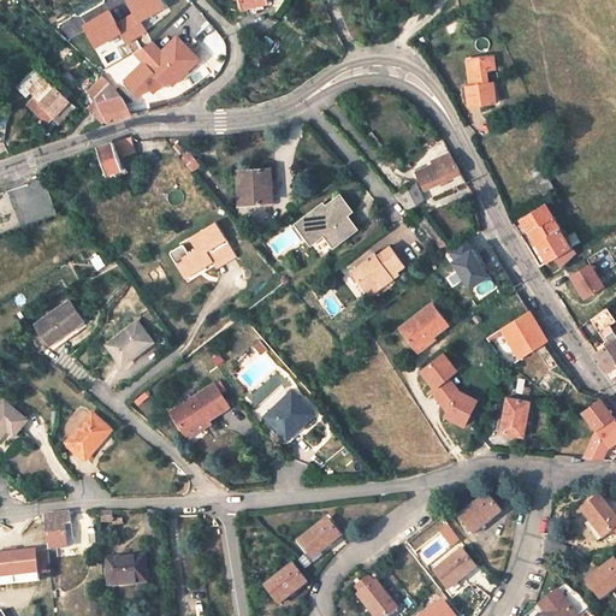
[(165,0),(128,0),(134,12),(118,19),(113,9),(84,23),(96,47),(123,35),(128,43),(150,33),(144,19),(170,7),(165,0)]
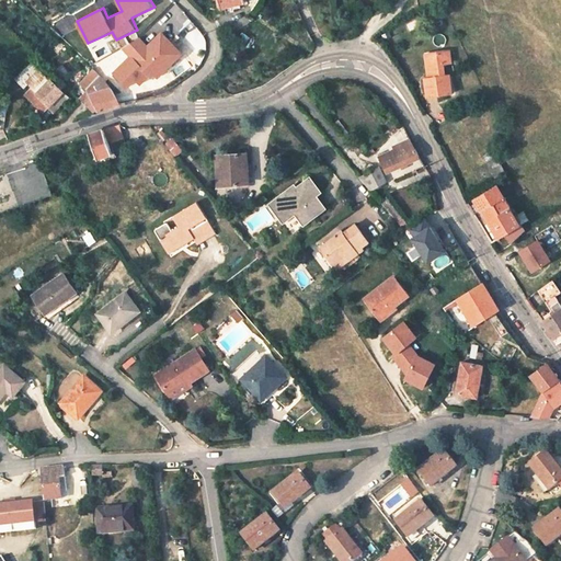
[(162,77),(187,53),(175,41),(194,23),(175,4),(151,29),(158,34),(148,44),(139,34),(124,49),(130,56),(114,72),(133,92),(156,70),(162,77)]
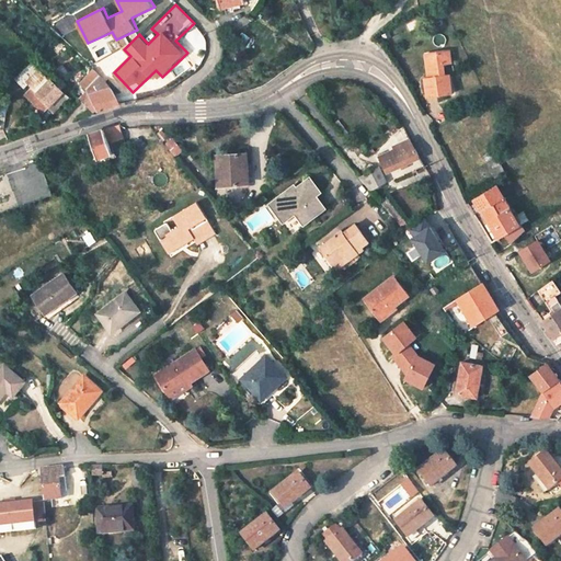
[(457,65),(457,54),(430,56),(432,81),(427,81),(430,99),(456,95),(454,77),(449,78),(448,67),(457,65)]
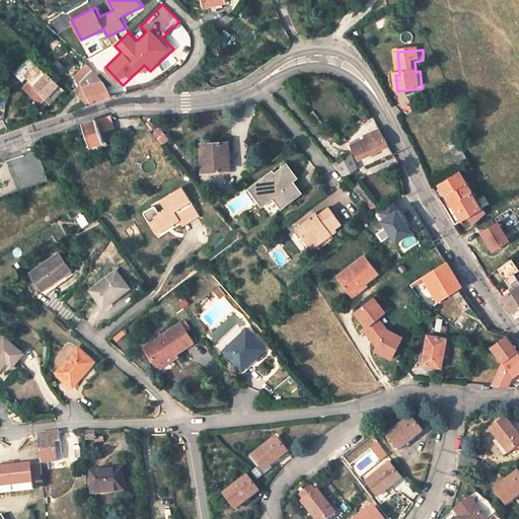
[(87,104),(113,96),(85,64),(75,76),(83,83),(79,86),(86,92),(81,98),(87,104)]
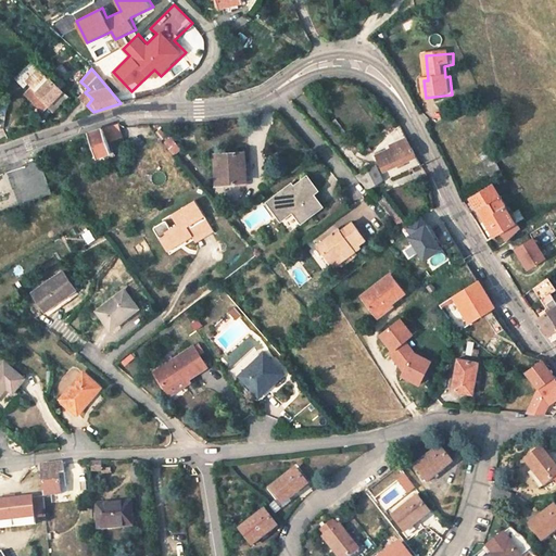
[(35,91),(33,93),(32,96),(47,111),(49,109),(54,103),(58,104),(66,96),(62,91),(66,87),(54,75),(51,80),(39,93),(35,91)]
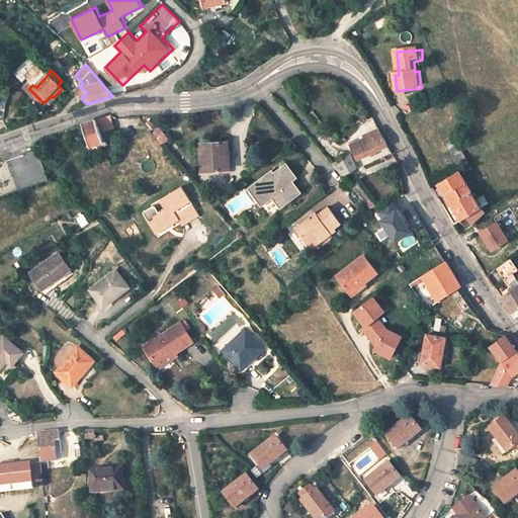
[(36,87),(48,75),(41,70),(30,82),(32,85),(36,87)]
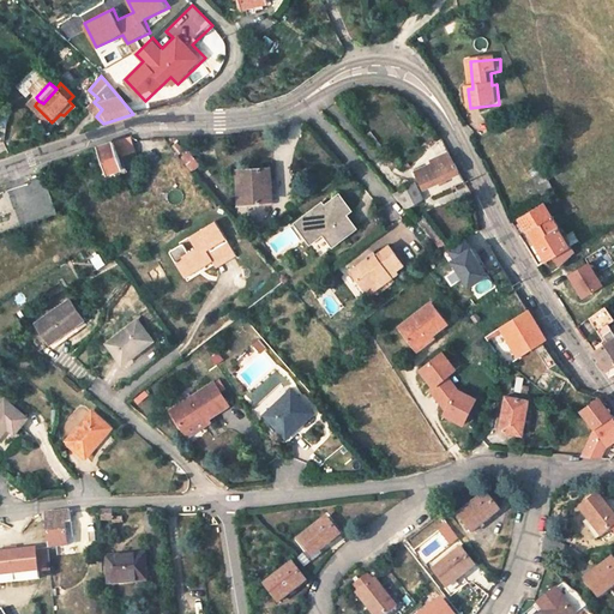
[(60,130),(62,127),(85,107),(73,96),(68,101),(73,106),(64,115),(60,114),(54,120),(52,122),(46,128),(54,136),(60,130)]
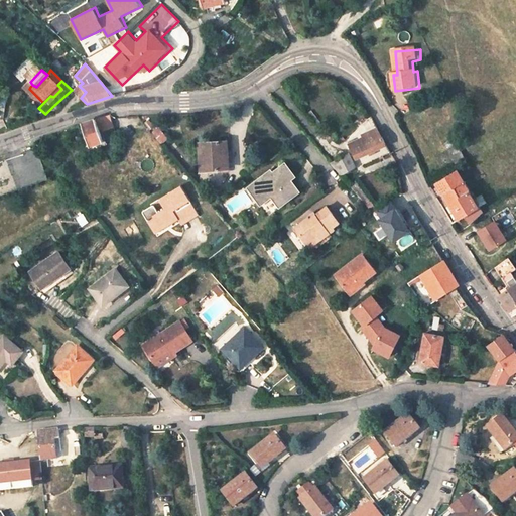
[(38,108),(43,103),(29,89),(21,98),(34,112),(38,108)]
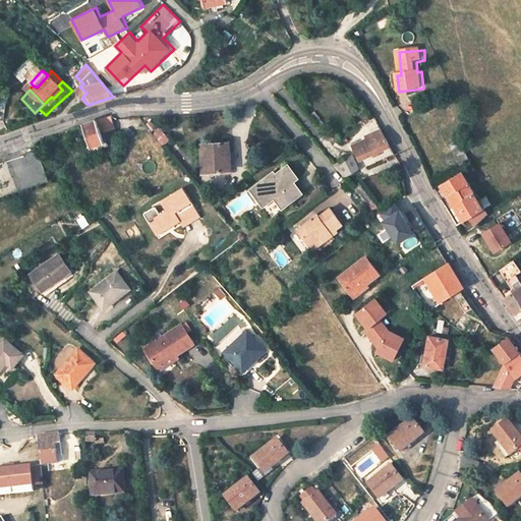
[(112,115),(83,126),(92,149),(105,145),(101,132),(115,126),(112,115)]
